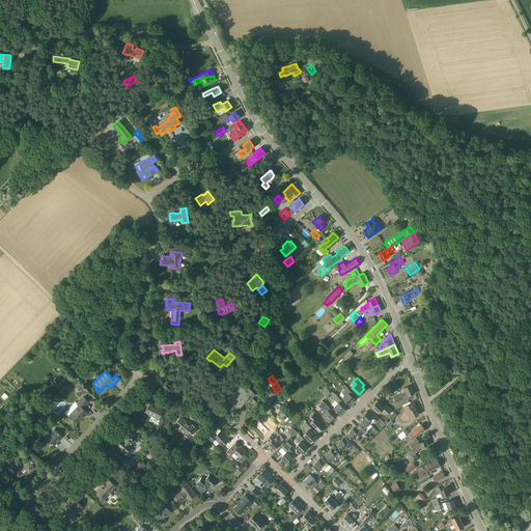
[(255,394),(243,383),(228,399),(238,408),(250,394),(252,397),(255,394)]
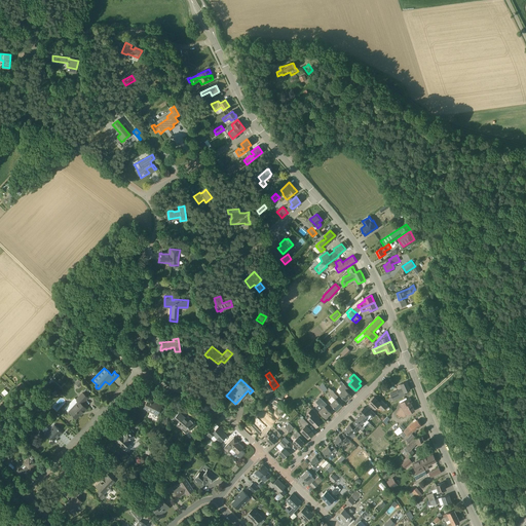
[(339,393),(346,401),(351,395),(347,391),(349,388),(344,384),(341,381),(339,383),(342,386),(340,388),(342,390),(339,393)]
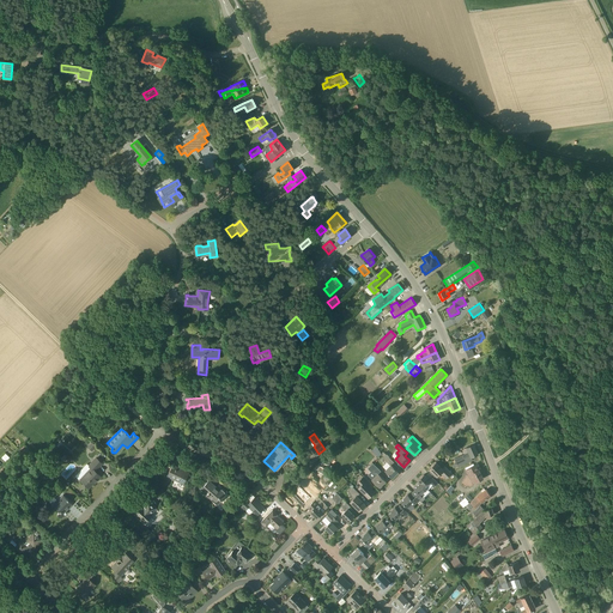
[(455,459),(457,462),(459,466),(466,462),(466,463),(473,460),(472,457),(479,454),(474,444),(462,449),(465,454),(455,459)]
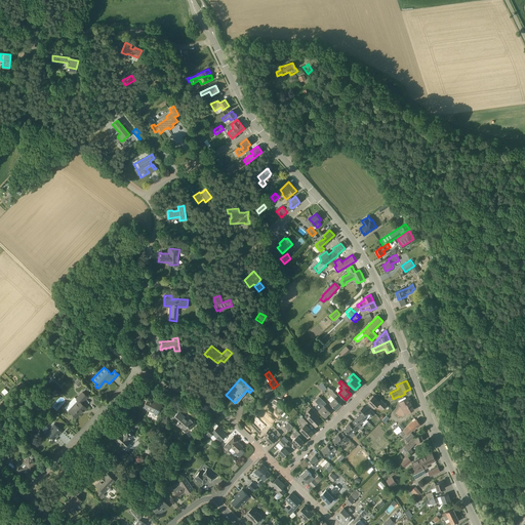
[(322,382),(319,386),(324,392),(327,389),(322,382)]
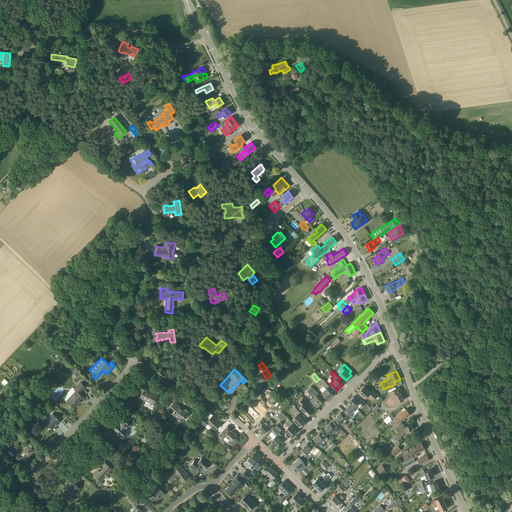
[(321,378),(319,380),(321,382),(320,383),(326,388),(322,393),(328,399),(333,394),(327,388),(329,386),(321,378)]
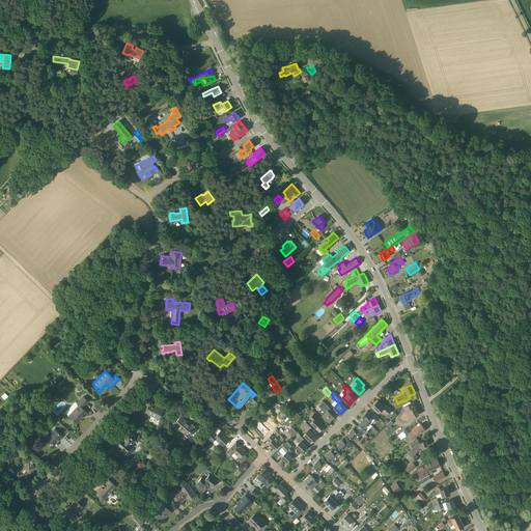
[(83,396),(77,403),(79,406),(76,408),(77,409),(71,416),(73,419),(74,420),(74,419),(77,422),(82,417),(81,417),(83,415),(84,416),(87,413),(82,408),(88,401),(83,396)]
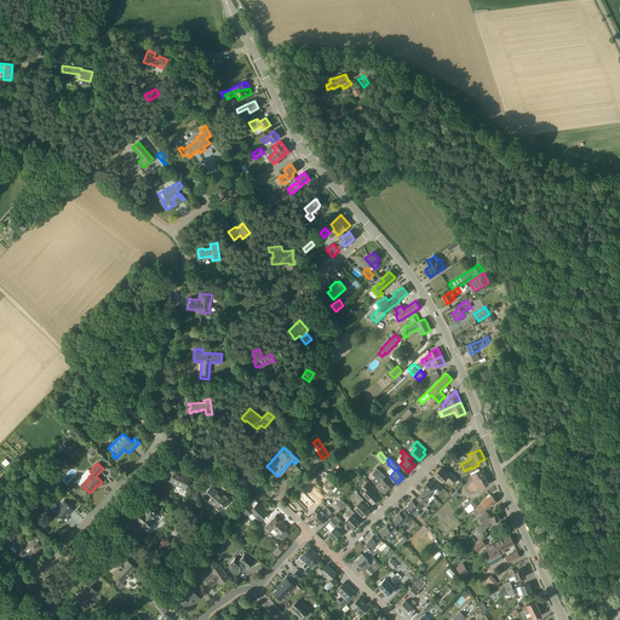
[(447,474),(441,468),(435,475),(441,481),(445,477),(451,484),(457,478),(449,471),(447,474)]
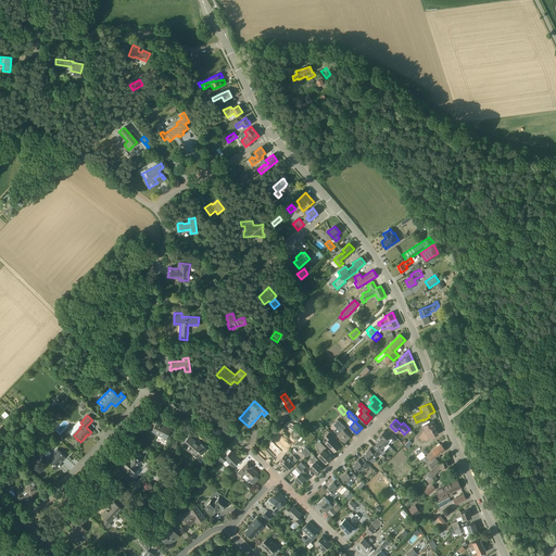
[(344,441),(350,436),(343,430),(345,427),(338,420),(333,425),(340,431),(337,433),(344,441)]
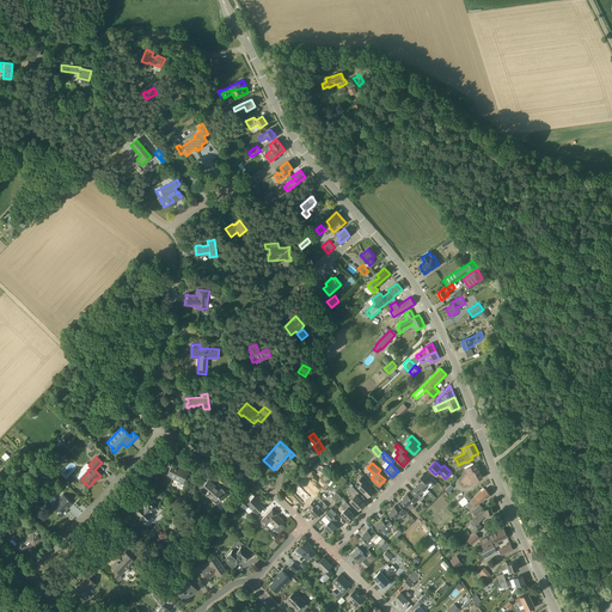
[(483,477),(478,469),(479,469),(477,463),(466,469),(469,472),(465,475),(461,481),(460,483),(464,485),(464,484),(466,487),(467,485),(469,488),(472,484),(471,483),(473,482),(483,477)]
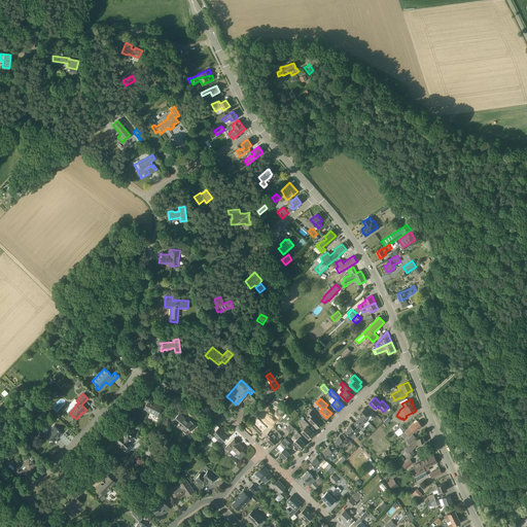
[(162,407),(148,399),(143,409),(157,416),(162,407)]
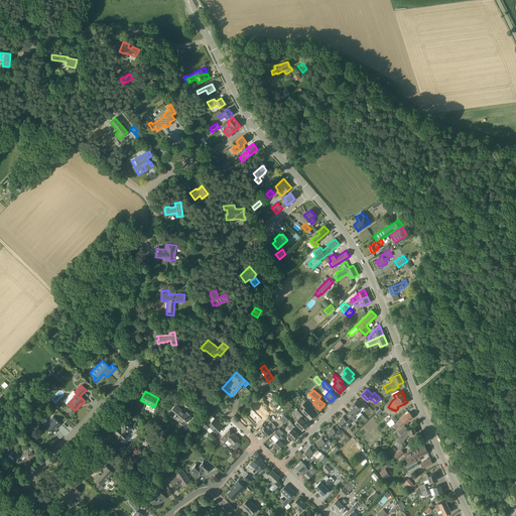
[(358,410),(360,412),(361,412),(364,408),(366,409),(369,406),(365,403),(361,398),(358,400),(357,399),(353,404),(358,410)]
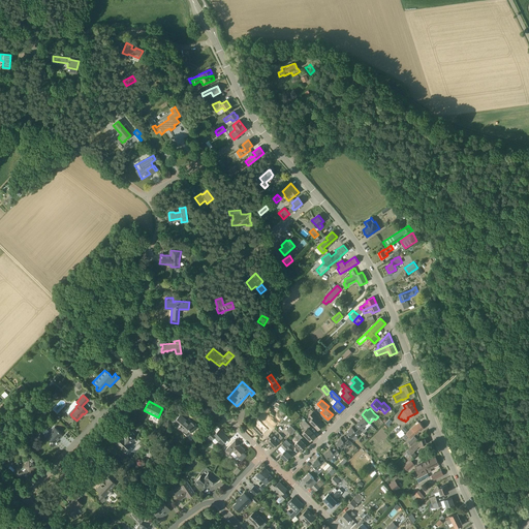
[(320,417),(314,411),(309,415),(312,418),(310,421),(318,429),(323,425),(318,419),(320,417)]
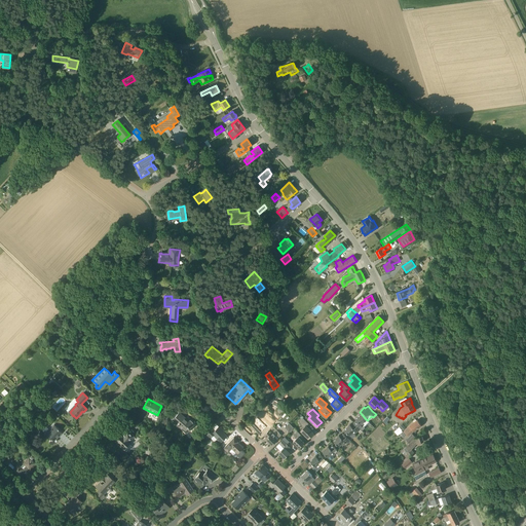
[(251,423),(260,434),(272,421),(261,411),(255,416),(257,418),(251,423)]
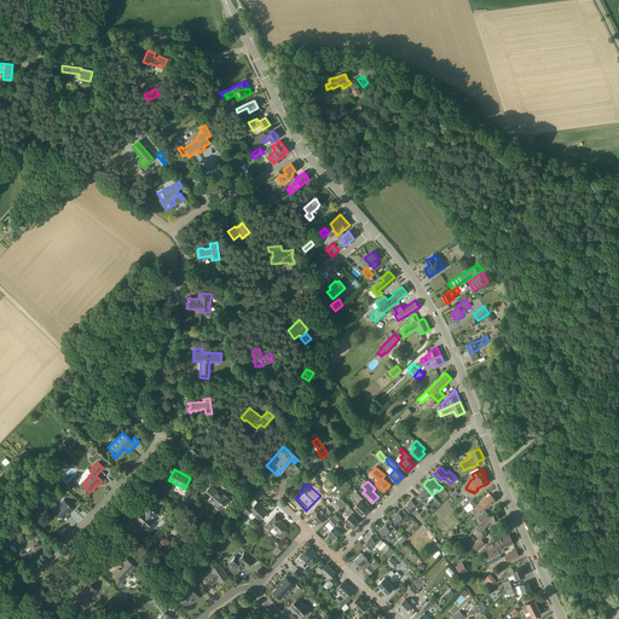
[(434,496),(433,495),(432,495),(429,492),(423,485),(422,485),(424,487),(418,493),(420,495),(417,497),(423,504),(426,507),(429,503),(428,502),(434,496)]
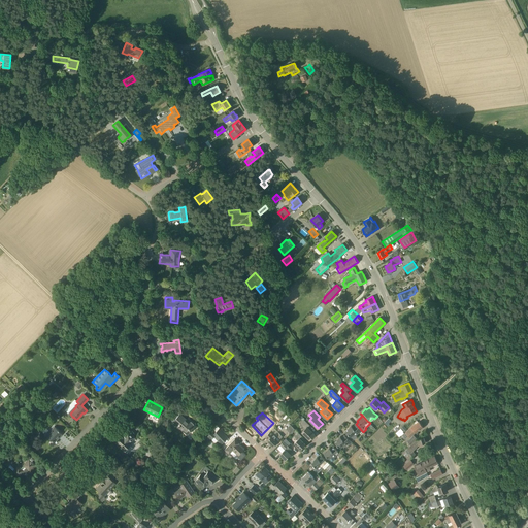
[(187,422),(179,416),(178,415),(173,422),(185,432),(184,433),(190,439),(199,428),(195,424),(194,426),(188,421),(187,422)]
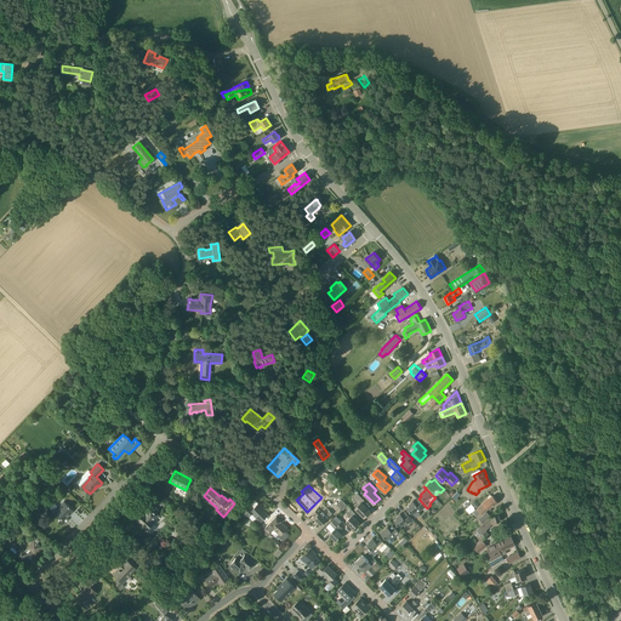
[(358,494),(353,499),(359,505),(355,508),(364,517),(370,511),(362,502),(364,500),(358,494)]
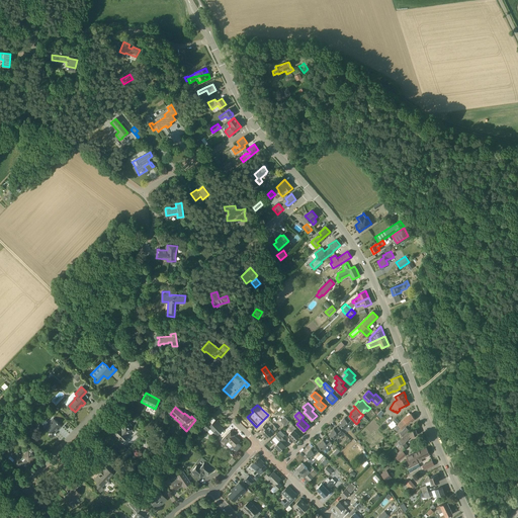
[(415,419),(411,414),(404,419),(399,424),(401,427),(403,429),(408,424),(415,419)]
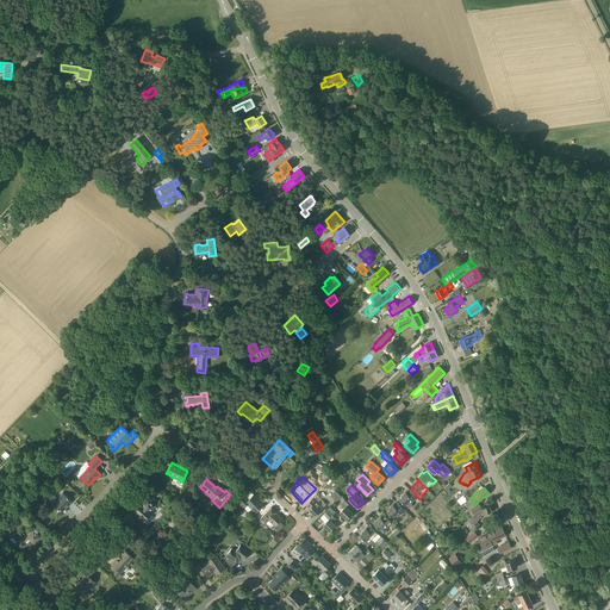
[(411,490),(408,493),(406,492),(399,498),(405,505),(410,502),(411,503),(417,497),(411,490)]
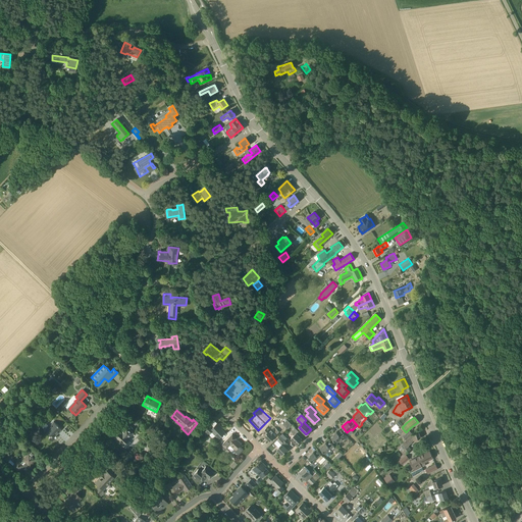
[(288,420),(282,424),(288,428),(292,424),(288,420)]
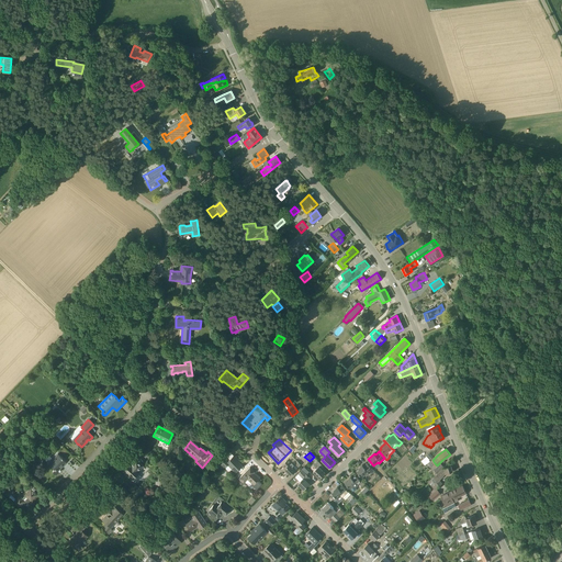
[(66,462),(63,459),(58,453),(55,457),(56,458),(49,464),(55,469),(53,472),(56,475),(60,470),(59,469),(60,467),(63,464),(63,465),(66,462)]
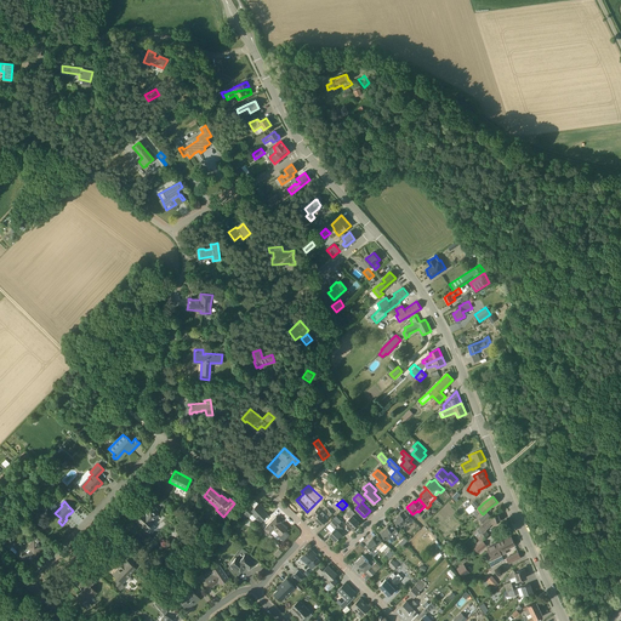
[(261,508),(262,507),(258,503),(252,508),(249,506),(243,512),(248,517),(251,513),(256,517),(255,519),(257,523),(260,520),(260,522),(267,513),(261,508)]
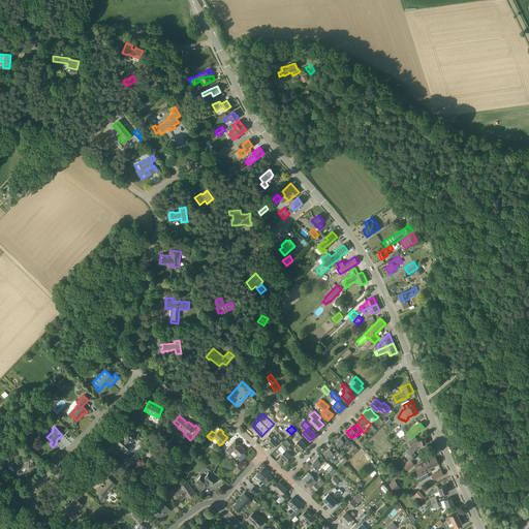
[(134,438),(128,432),(122,438),(122,437),(116,444),(124,452),(129,445),(129,444),(134,438)]
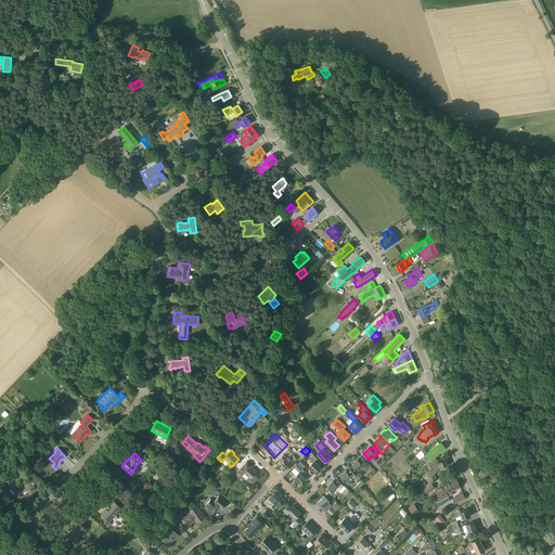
[(292,460),(285,453),(279,459),(282,462),(281,464),(286,469),(296,460),(294,456),(292,460)]
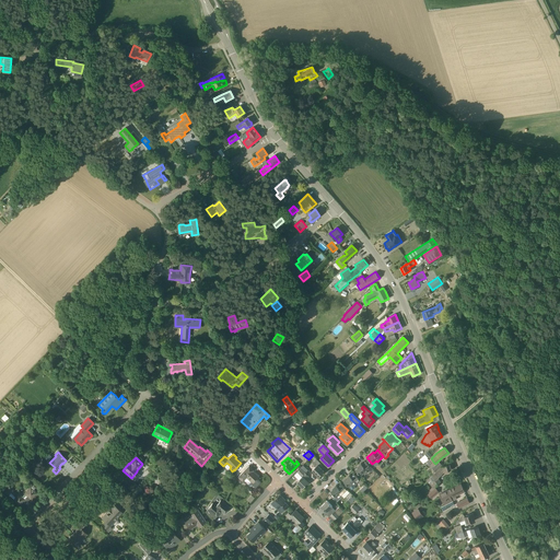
[(316,458),(312,463),(315,467),(312,470),(318,476),(324,470),(318,465),(321,463),(316,458)]
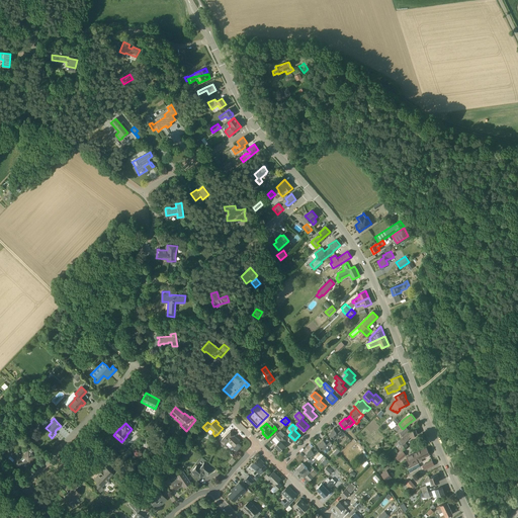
[(344,432),(338,427),(335,430),(334,428),(328,434),(334,439),(337,436),(338,438),(341,435),(343,437),(345,434),(344,432)]
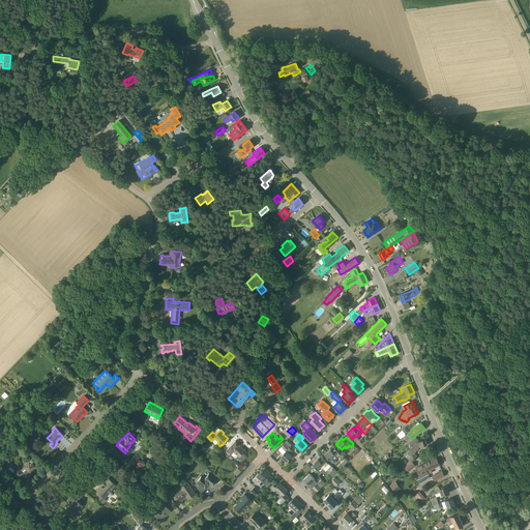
[(418,440),(415,437),(409,443),(411,445),(412,446),(418,440)]
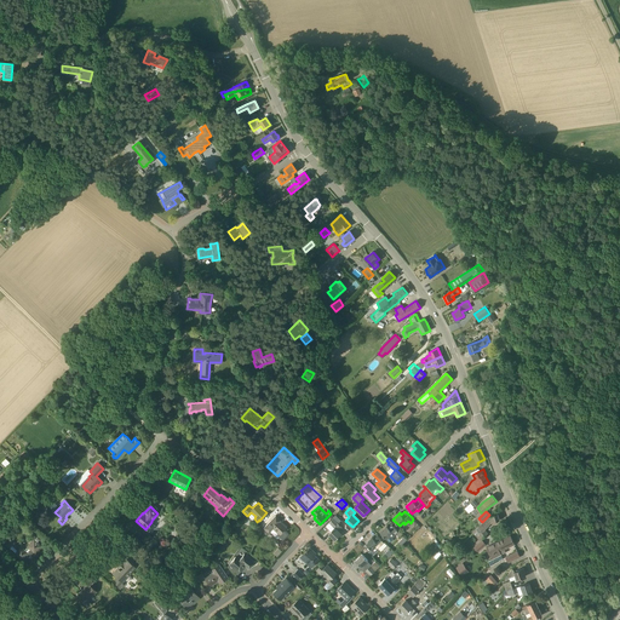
[(499,520),(500,520),(498,514),(488,516),(478,526),(480,527),(476,529),(474,533),(476,535),(480,540),(487,534),(483,530),(489,523),(499,520)]
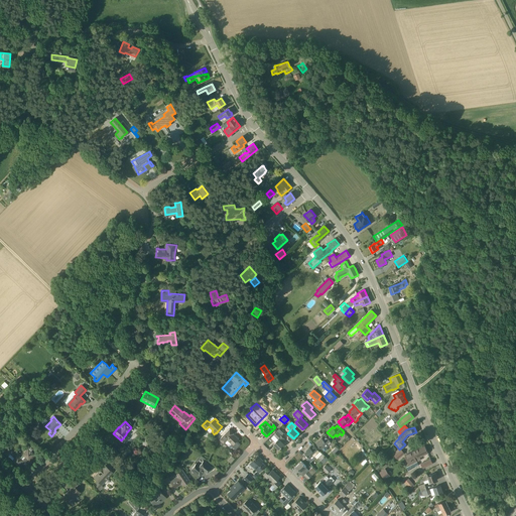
[(233,435),(233,434),(233,433),(229,429),(220,439),(224,442),(227,439),(233,444),(238,439),(235,436),(233,435)]
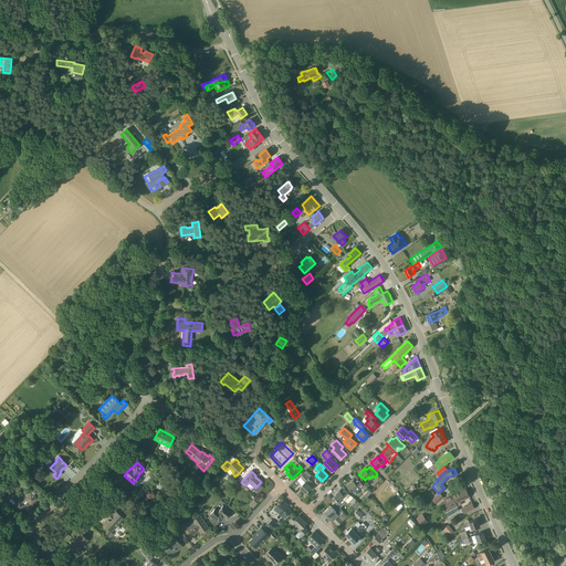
[(311,480),(312,479),(310,477),(308,478),(307,477),(304,473),(301,477),(305,482),(300,486),(306,493),(306,492),(311,488),(312,488),(308,484),(312,481),(311,480)]
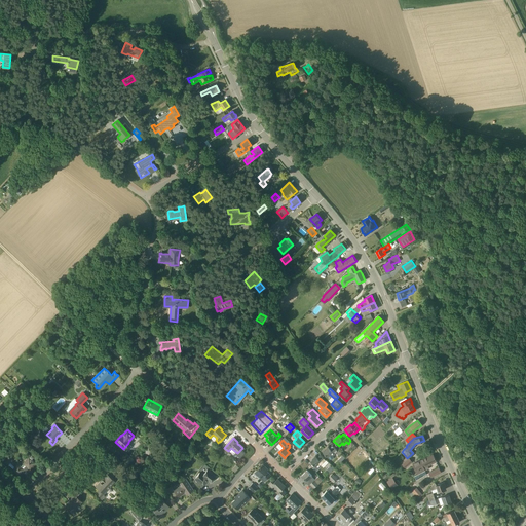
[(333,444),(330,447),(328,446),(323,452),(331,459),(332,459),(334,458),(334,457),(333,456),(336,453),(338,455),(341,453),(338,450),(333,444)]
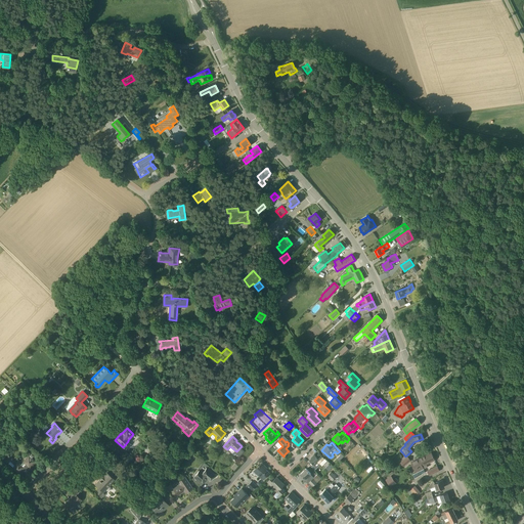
[(30,452),(28,450),(24,456),(26,459),(23,462),(20,465),(17,462),(16,463),(7,454),(0,462),(0,465),(3,468),(6,464),(18,474),(24,468),(26,469),(28,467),(29,468),(35,462),(32,459),(34,455),(30,452)]
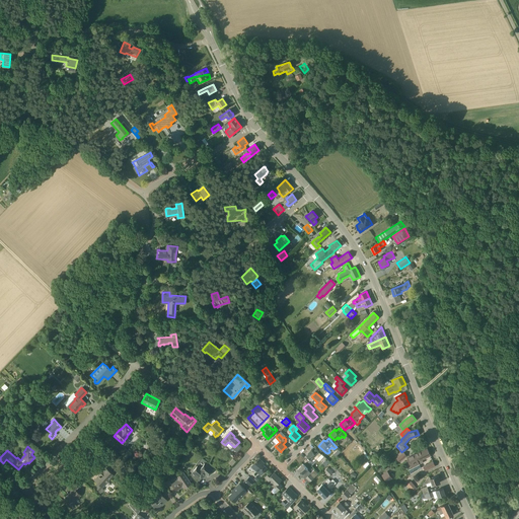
[(321,453),(316,448),(313,450),(311,449),(306,455),(311,460),(314,457),(315,459),(321,453)]
